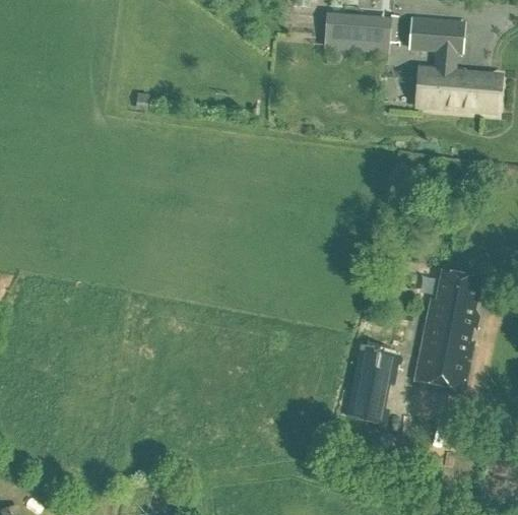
[(344,10),(360,10),(360,0),(344,0),(344,10)]
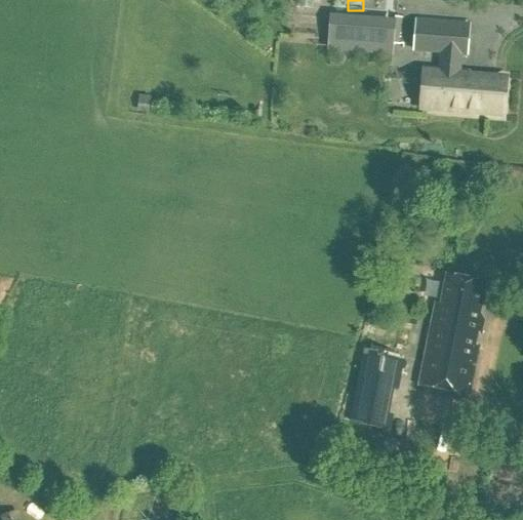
[(501,113),(505,77),(469,74),(470,70),(459,69),(460,52),(465,52),(468,22),(420,17),(417,49),(441,51),(440,68),(426,67),(423,107),(501,113)]
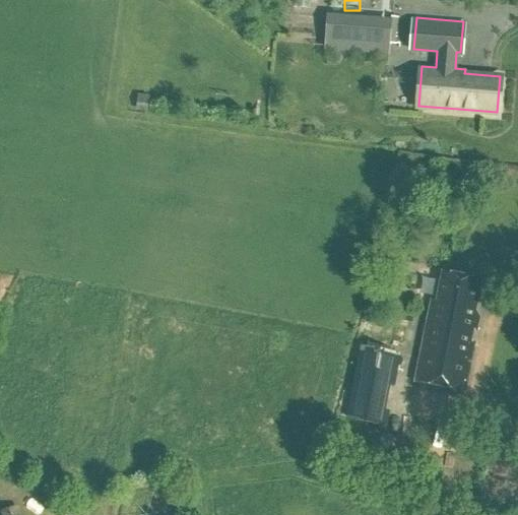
[(370,44),(369,26),(341,28),(342,45),(370,44)]
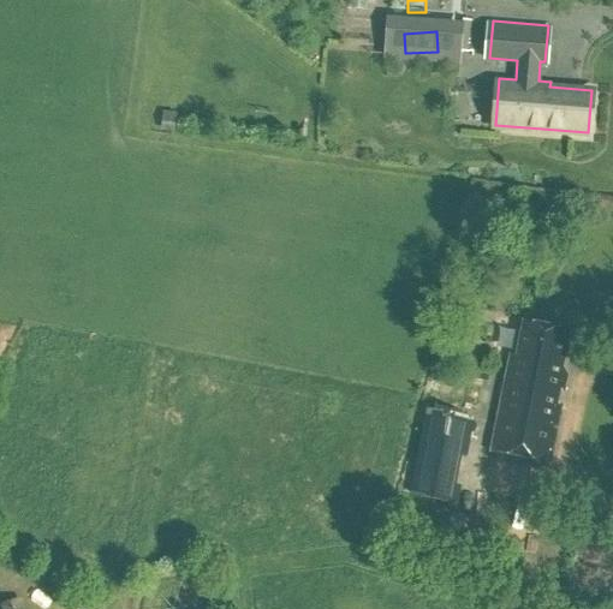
[(570,333),(523,323),(517,351),(511,350),(492,451),(552,461),(569,374),(564,366),(570,333)]
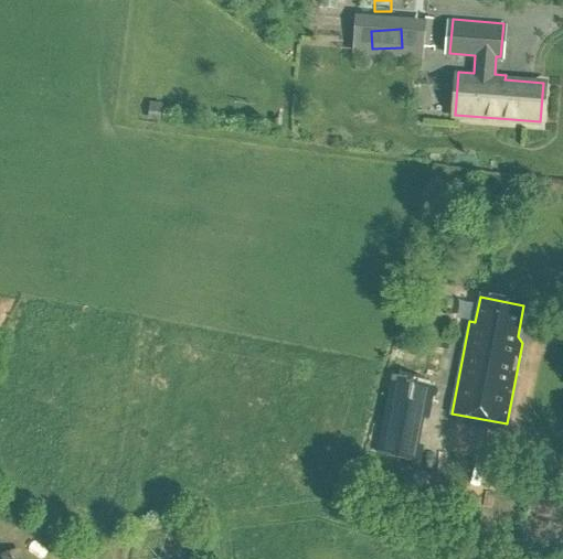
[(436,384),(396,376),(381,452),(422,460),(425,443),(420,442),(425,414),(431,415),(436,384)]
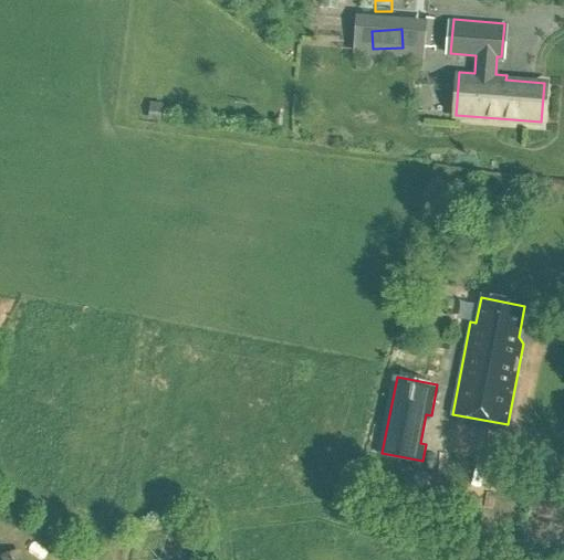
[(24,559),(21,546),(2,551),(3,559),(24,559)]
